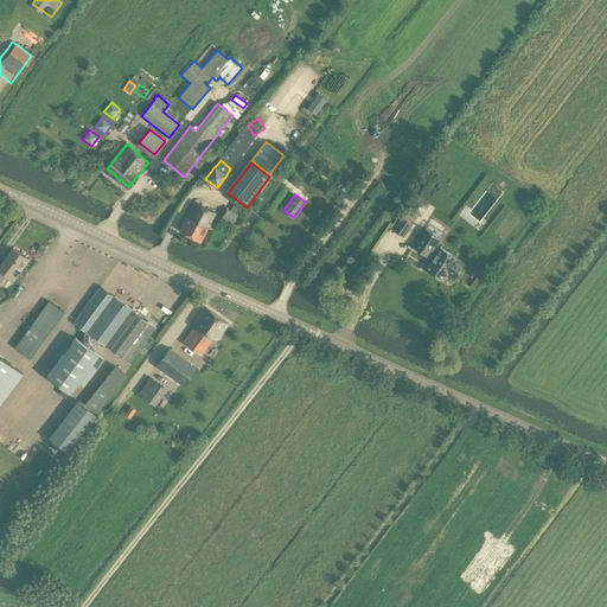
[(417,196),(409,206),(421,213),(428,203),(417,196)]
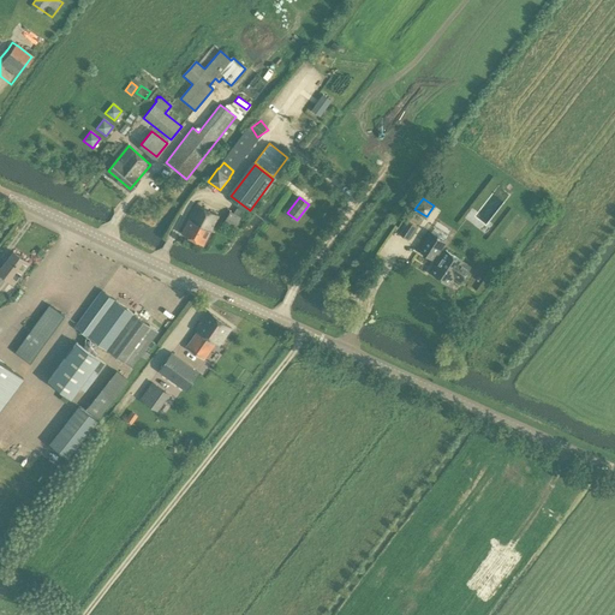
[(189,218),(181,233),(203,245),(219,216),(196,204),(189,218)]
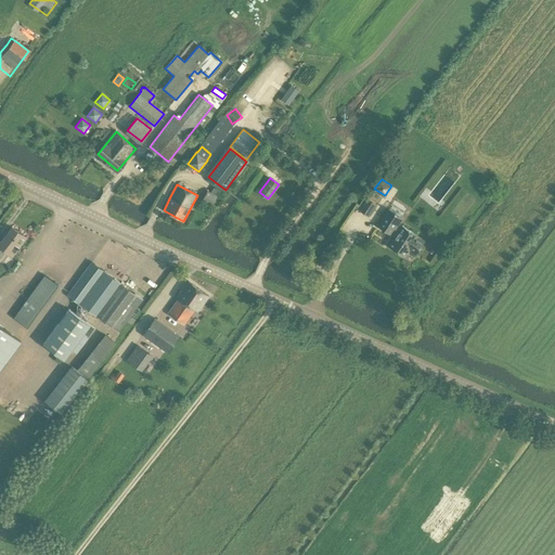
[(208,190),(205,196),(215,202),(219,195),(208,190)]
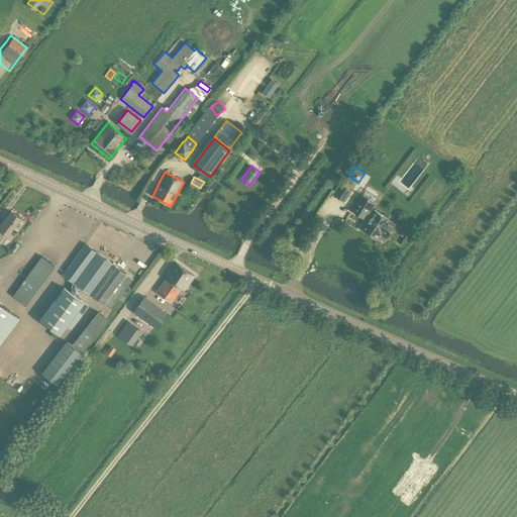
[(342,185),(335,196),(343,201),(350,190),(342,185)]
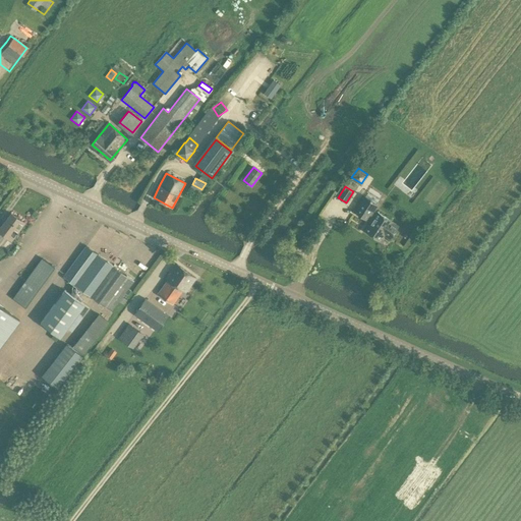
[(371,221),(365,231),(379,240),(383,234),(390,239),(398,226),(391,222),(391,221),(378,212),(377,213),(372,211),(377,205),(371,200),(370,198),(369,199),(364,196),(354,212),(366,220),(367,219),(371,221)]
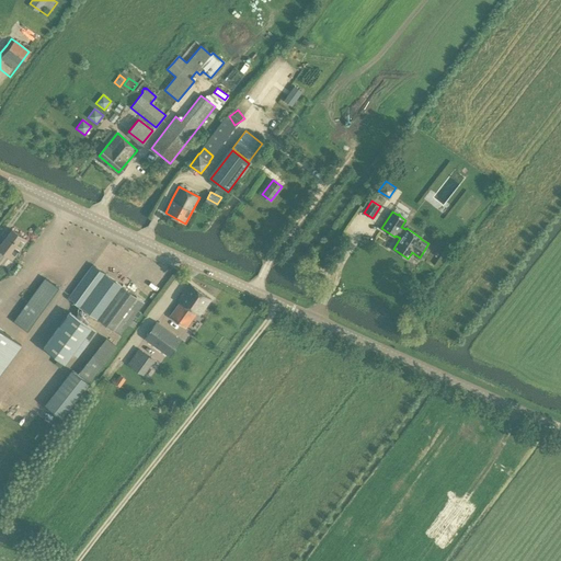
[(1,244),(0,243),(0,263),(7,254),(12,259),(26,240),(12,229),(1,244)]
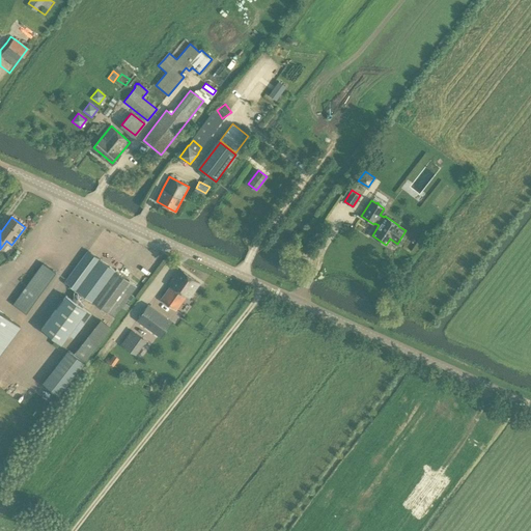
[(362,231),(369,236),(376,227),(368,222),(362,231)]
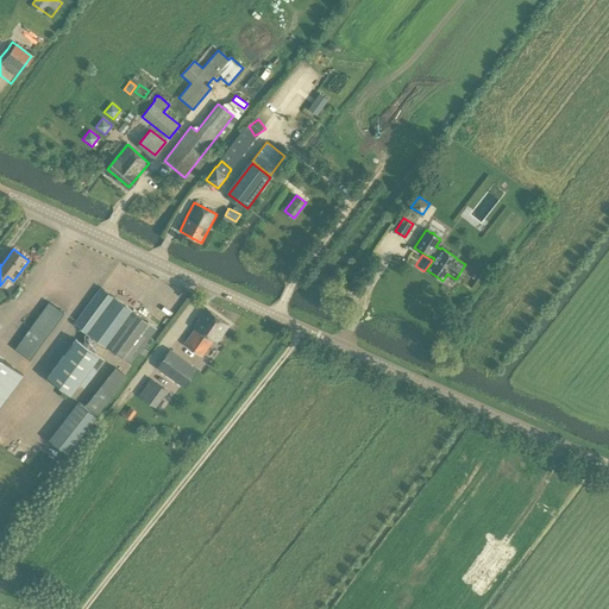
[(74,324),(130,364),(138,352),(144,357),(149,351),(143,346),(146,343),(149,345),(154,340),(150,337),(156,328),(100,288),(74,324)]
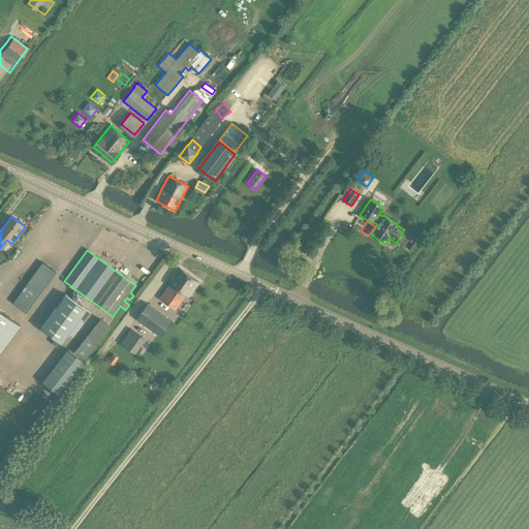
[(27,312),(55,271),(41,261),(13,303),(27,312)]
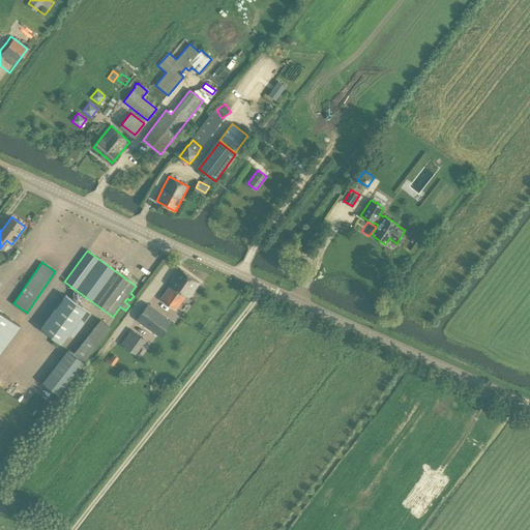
[(186,296),(188,297),(199,283),(179,268),(168,284),(170,285),(160,298),(176,310),(186,296)]
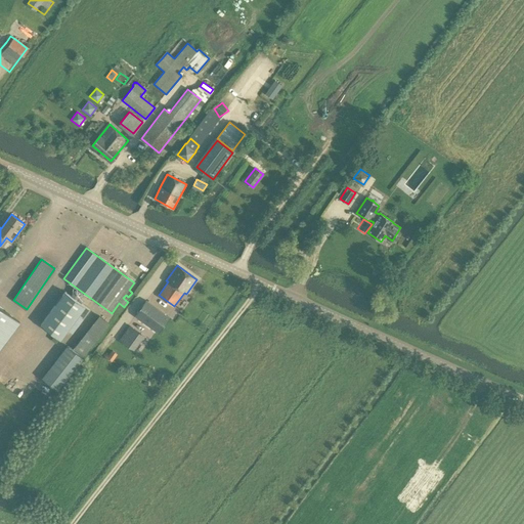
[(16,296),(22,284),(11,279),(6,292),(16,296)]
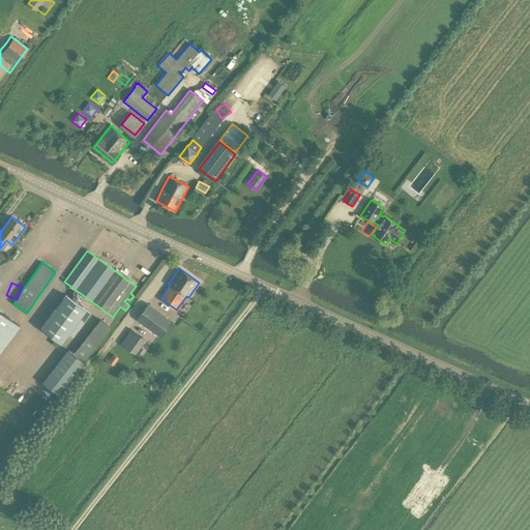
[(61,344),(68,333),(74,337),(80,328),(85,322),(84,322),(90,314),(65,295),(41,328),(61,344)]
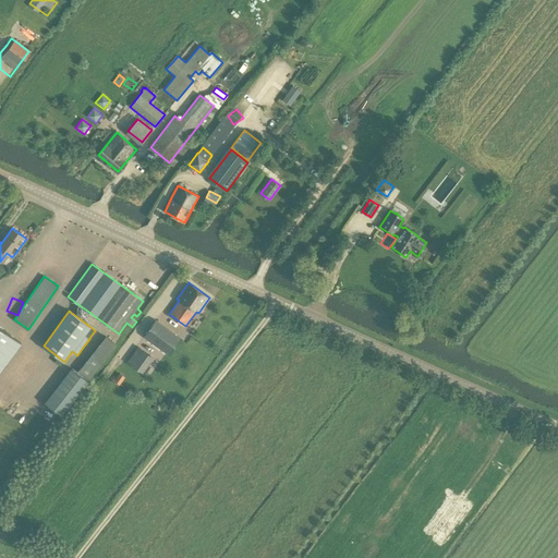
[(156,319),(143,337),(168,355),(181,338),(156,319)]
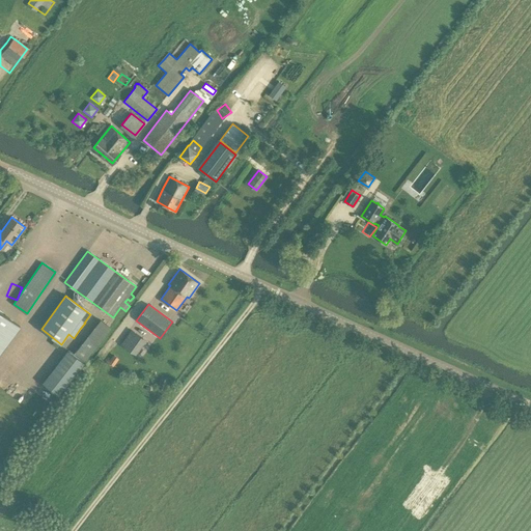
[(0,311),(0,353),(20,327),(0,311)]
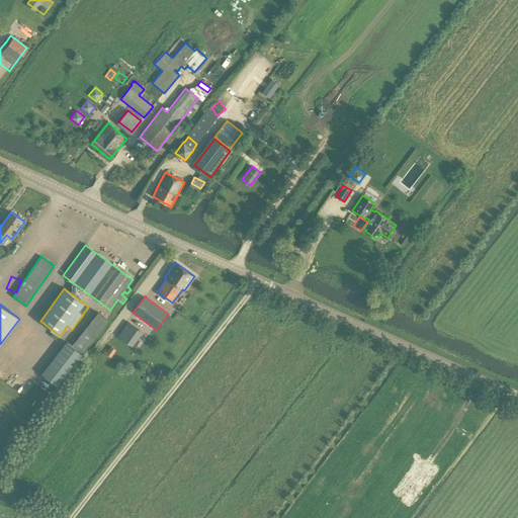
[(82,352),(107,321),(97,313),(72,344),(82,352)]
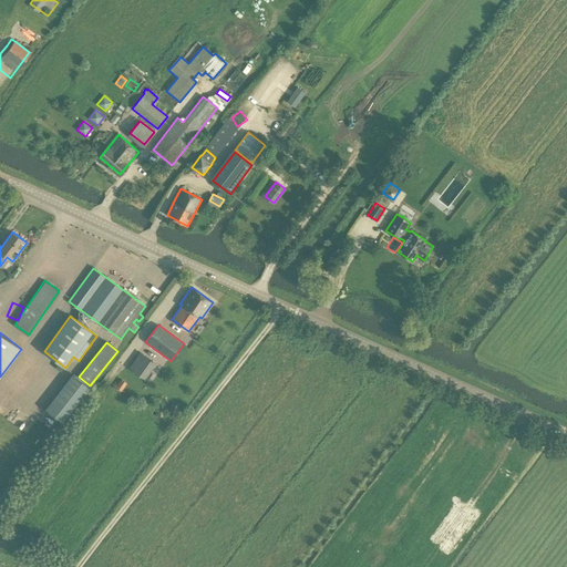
[(145,380),(156,363),(141,352),(130,368),(145,380)]
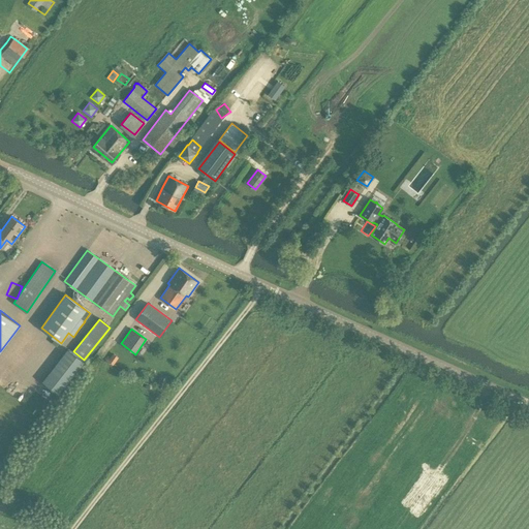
[(58,394),(83,361),(68,349),(42,382),(58,394)]
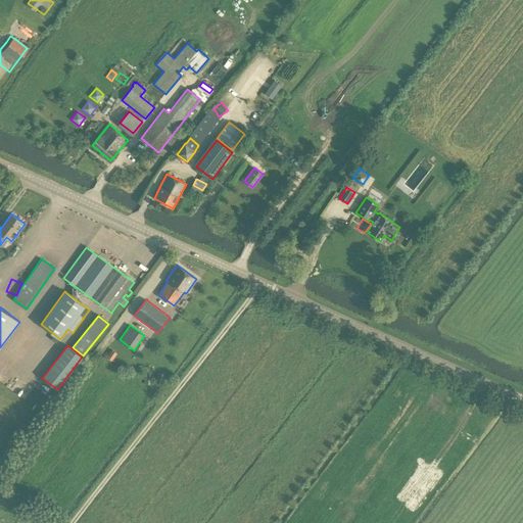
[(167,374),(158,372),(155,382),(162,384),(167,374)]
